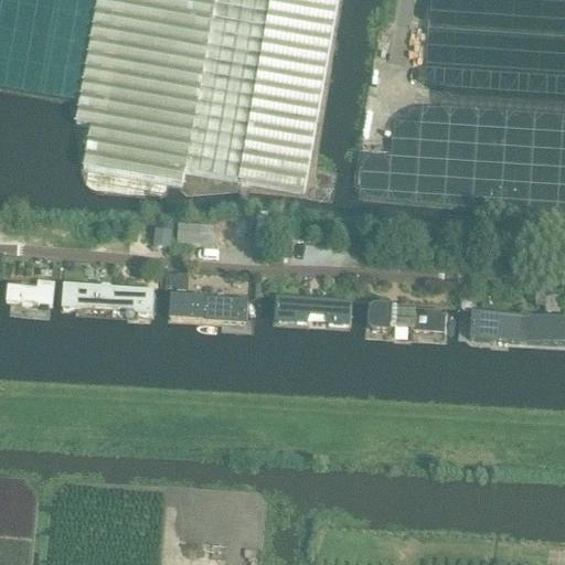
[(97,0),(76,126),(92,129),(84,171),(183,188),(185,174),(238,183),(305,196),(339,0),(97,0)]
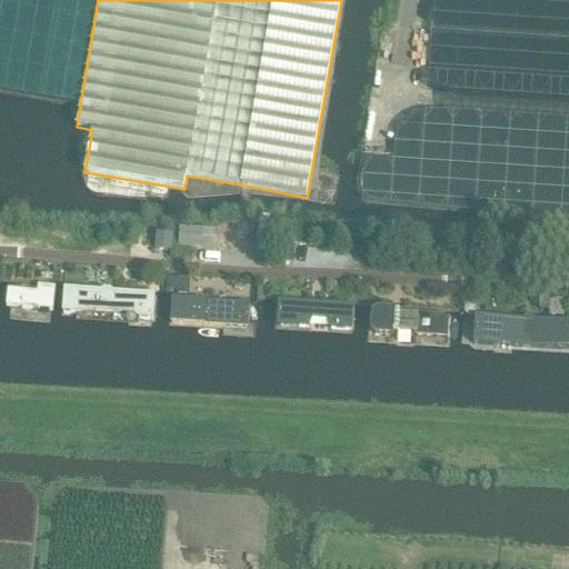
[(180,232),(179,249),(201,250),(202,233),(180,232)]
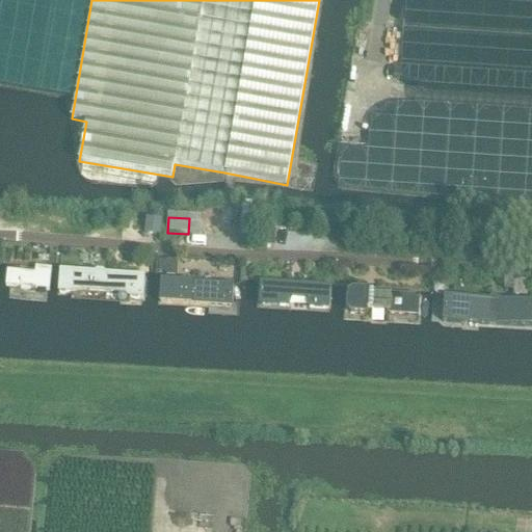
[(161,235),(163,221),(150,219),(149,221),(148,233),(161,235)]
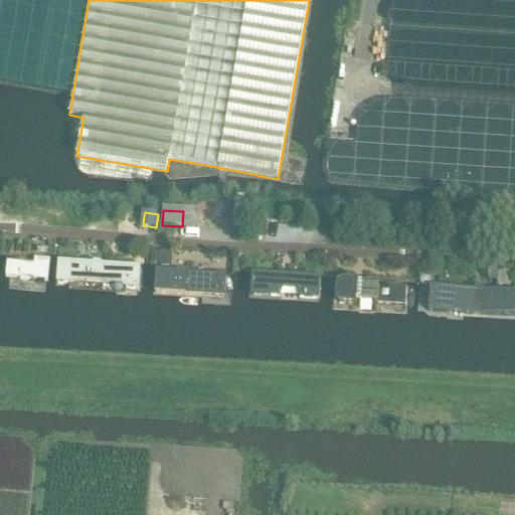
[(243,222),(242,232),(252,232),(252,238),(265,238),(266,222),(243,222)]
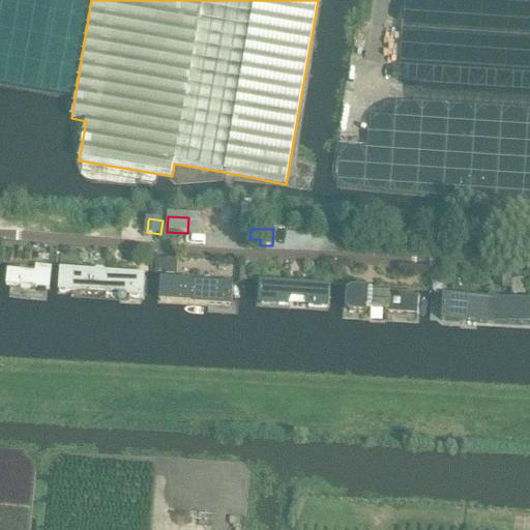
[(51,287),(51,264),(8,262),(7,286),(51,287)]
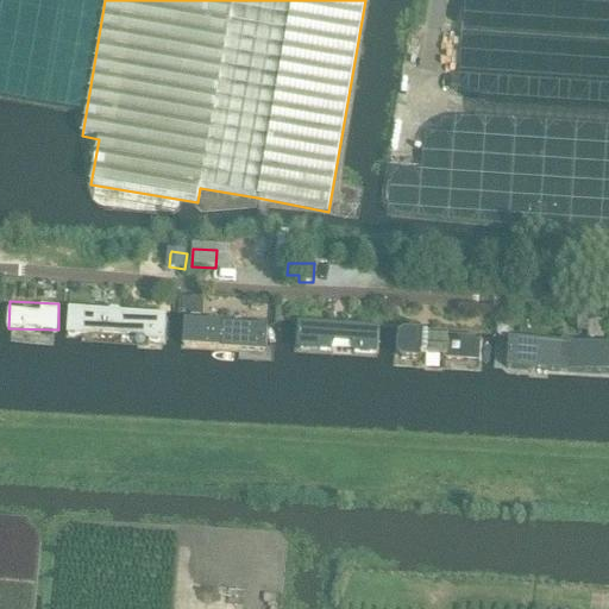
[(162,340),(165,313),(69,306),(66,333),(162,340)]
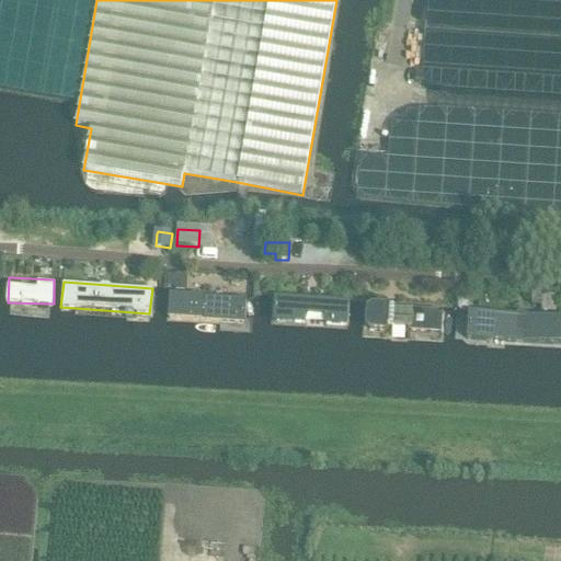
[(248,318),(250,294),(170,288),(168,316),(248,318)]
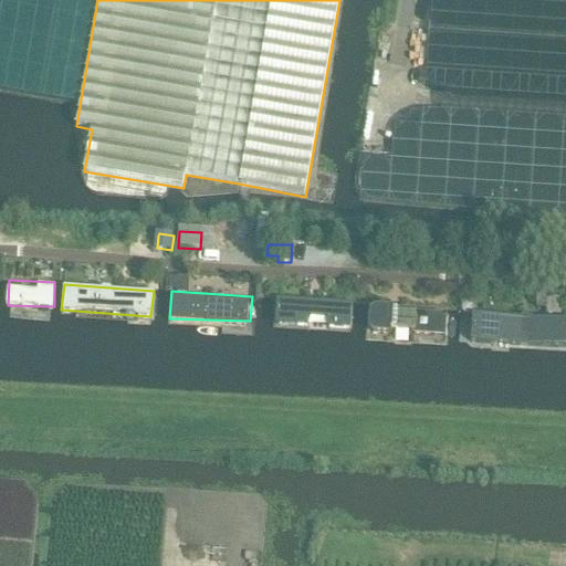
[(352,327),(352,300),(278,297),(276,324),(352,327)]
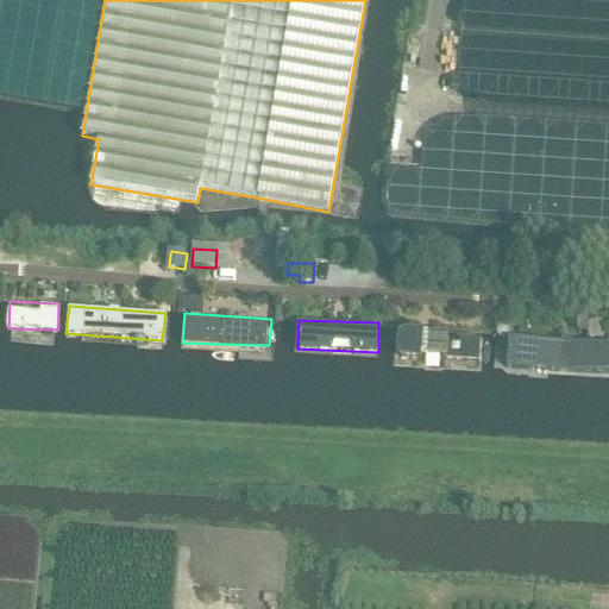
[(478,357),(478,327),(394,324),(394,351),(478,357)]
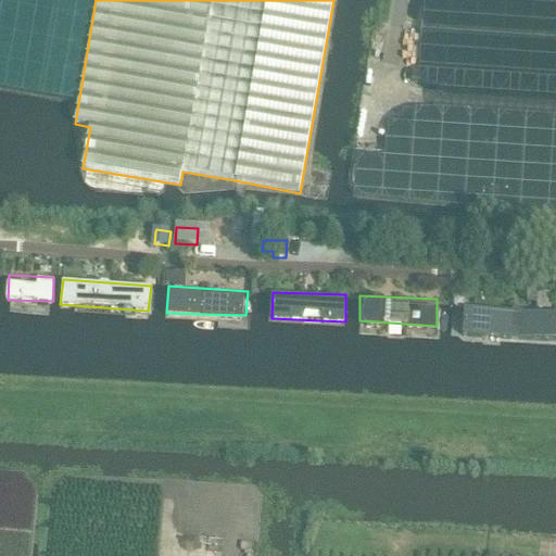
[(555,313),(532,311),(460,306),(459,325),(555,332),(555,313)]
